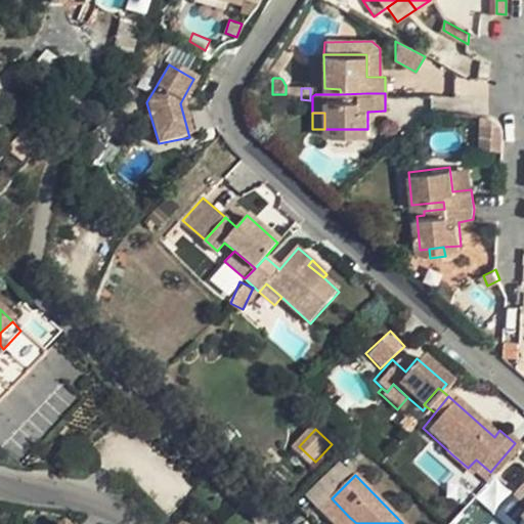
[(523,523),(523,477),(509,495),(523,509),(523,513),(517,521),(521,523),(523,523)]
